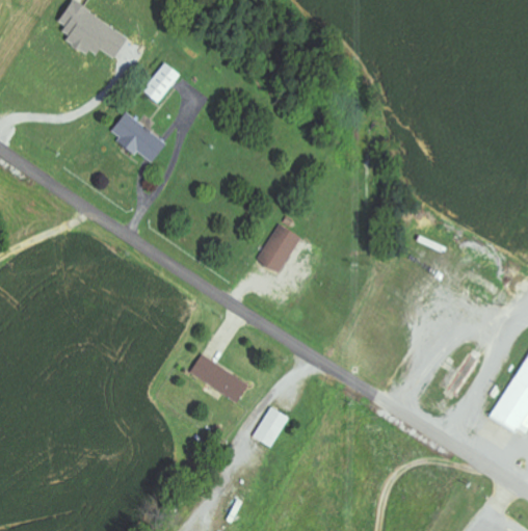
[(129,36),(73,1),(59,23),(66,26),(59,35),(95,57),(100,50),(114,59),(129,36)]
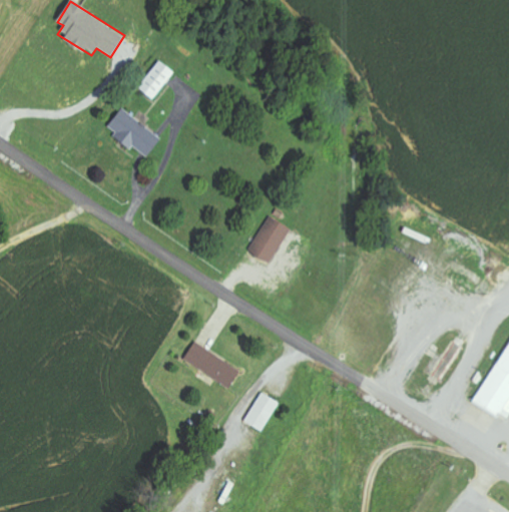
[(137,88),(152,99),(173,71),(158,60),(137,88)]
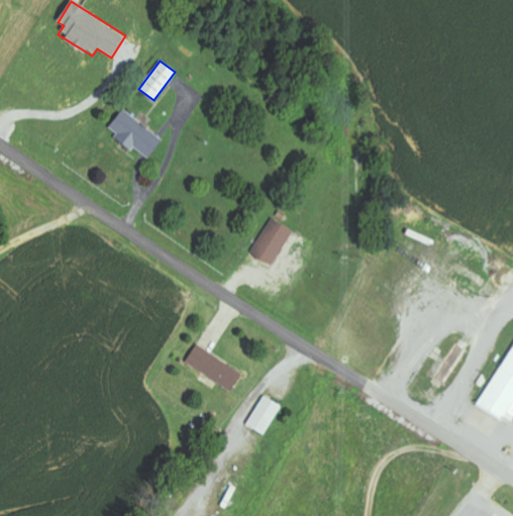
[(106,130),(146,160),(162,139),(121,110),(106,130)]
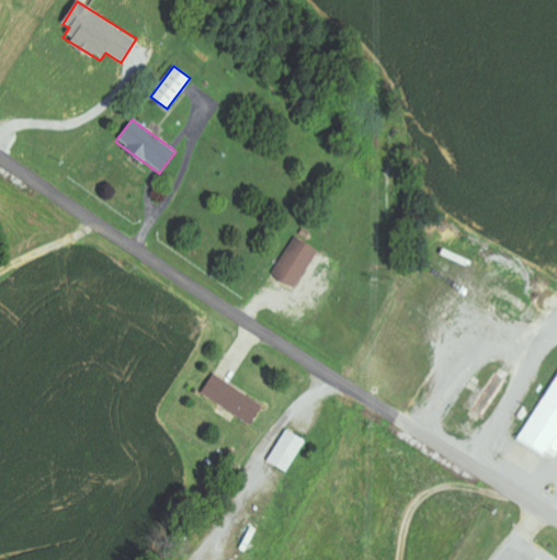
[(317,251),(294,236),(270,274),(293,289),(317,251)]
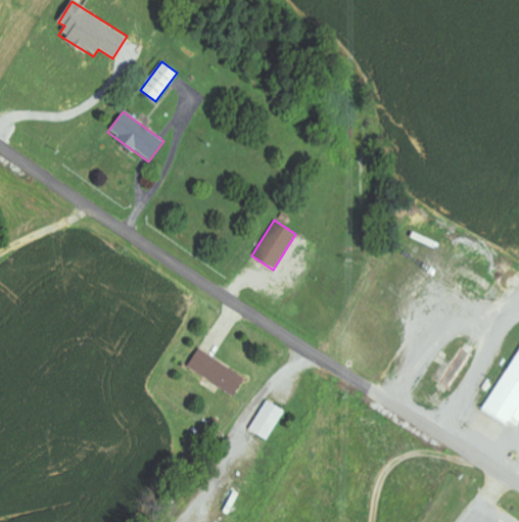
[(234,395),(244,377),(196,349),(186,368),(234,395)]
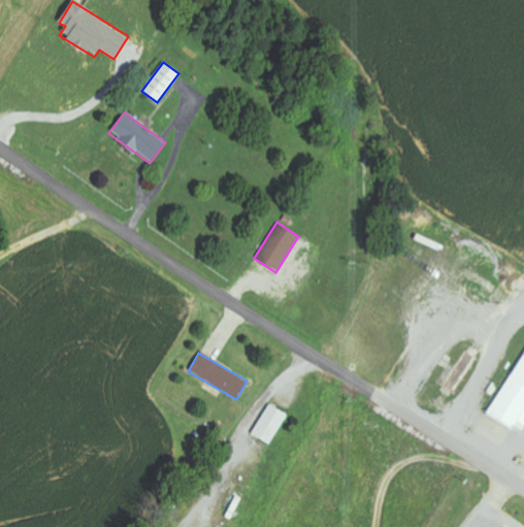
[(250,434),(267,445),(286,415),(267,404),(250,434)]
